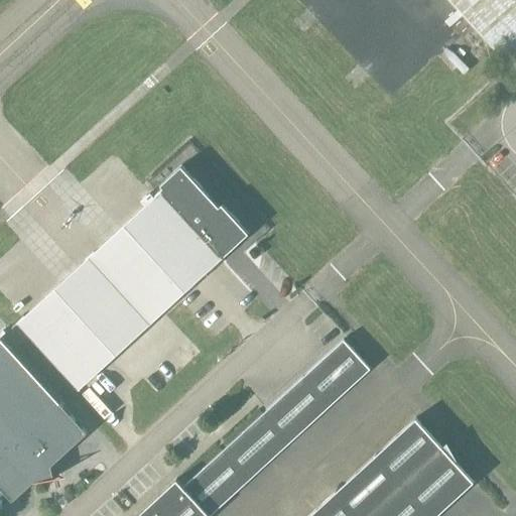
[(515,0),(448,0),(505,60),(515,49),(515,0)]
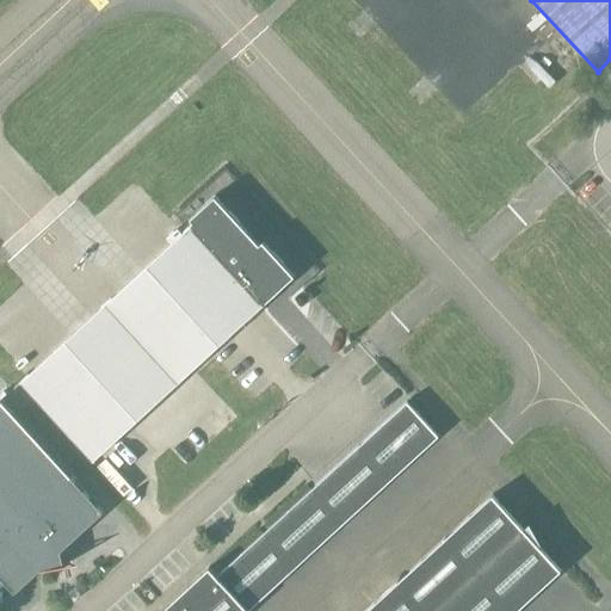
[(183,234),(121,291),(112,300),(111,298),(99,309),(100,310),(71,338),(29,376),(29,375),(13,388),(14,389),(22,382),(93,461),(294,277),(263,242),(259,245),(250,235),(253,232),(239,216),(235,220),(214,197),(190,220),(193,223),(183,234)]
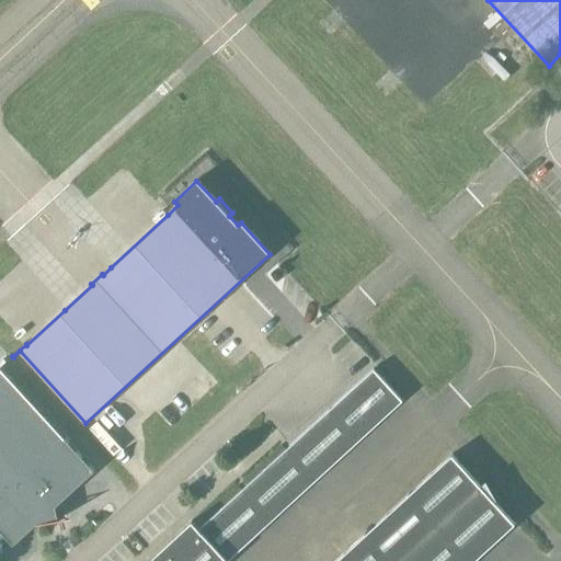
[(94,471),(0,368),(0,531),(12,546),(34,526),(57,519),(55,506),(94,471)]
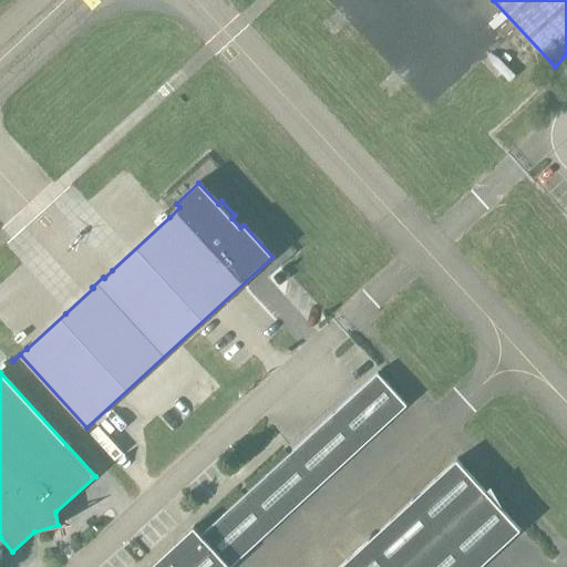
[(232,566),(275,527),(319,487),(363,446),(406,406),(378,374),(333,414),(289,455),(245,495),(202,536),(194,527),(194,528),(151,566),(232,566)]
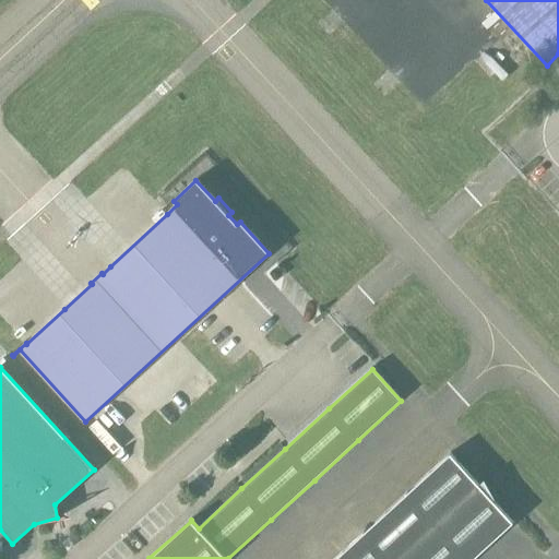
[(335,558),(473,558),(513,523),(450,454),(335,558)]
